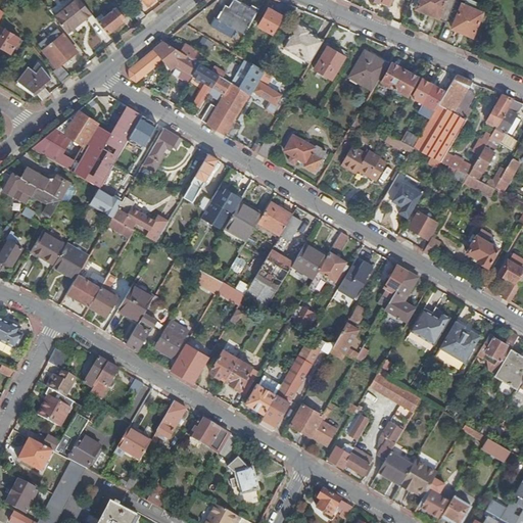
[(91,11),(82,0),(76,0),(56,16),(69,33),(83,21),(82,19),(91,11)]
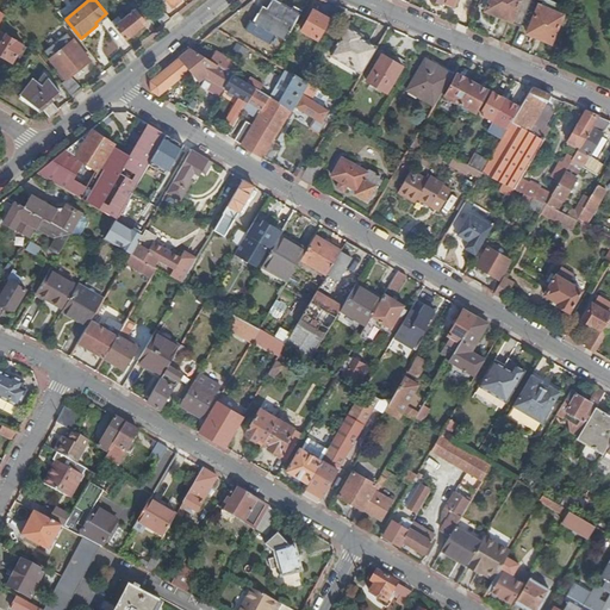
[(286,41),(302,13),(282,2),(278,0),(272,0),(267,11),(262,8),(260,13),(259,13),(254,23),(286,41)]
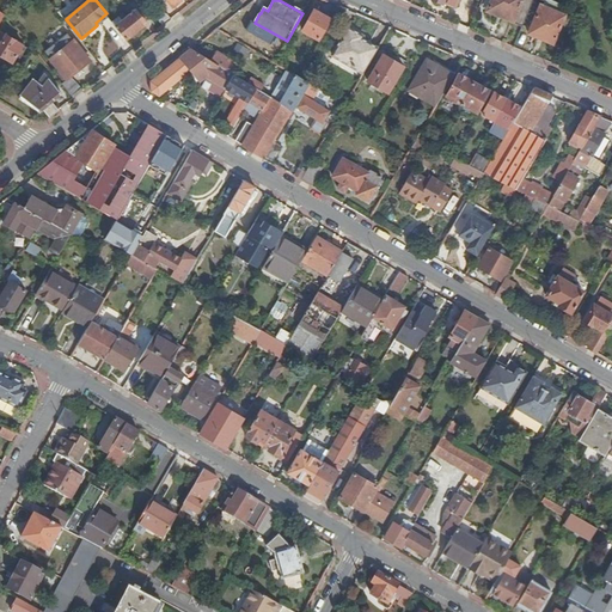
[(534,2),(533,0),(493,0),(488,11),(524,26),(534,2)]
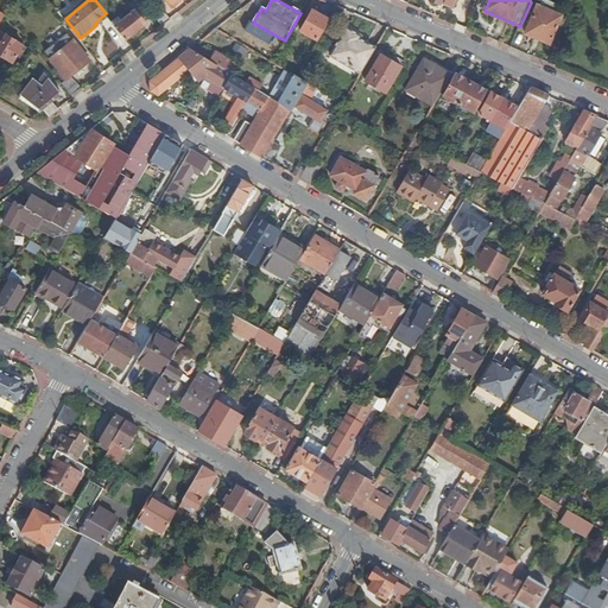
[(171,18),(158,2),(150,8),(163,25),(171,18)]
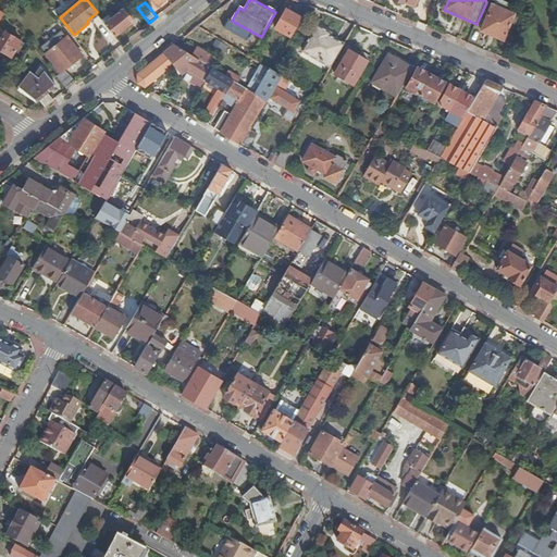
[(504,40),(516,15),(493,5),(482,32),(504,40)]
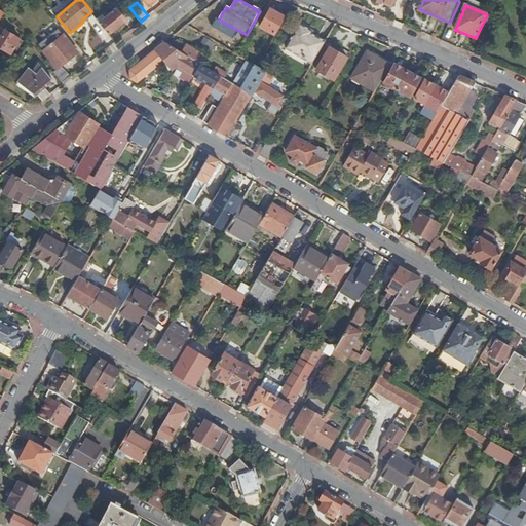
[(261,27),(274,34),(285,16),(275,12),(277,9),(272,6),(261,27)]
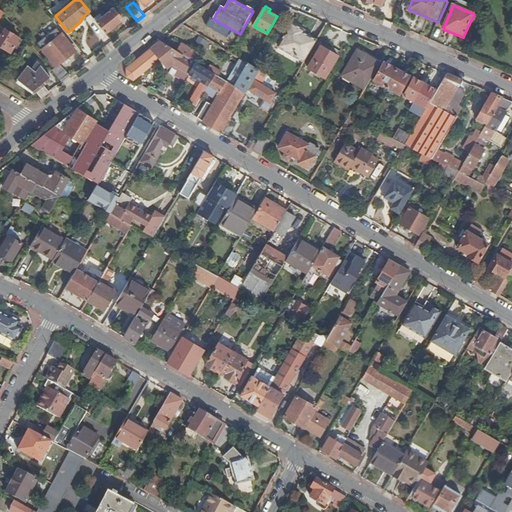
[(100,13),(94,18),(106,33),(119,22),(117,18),(119,16),(114,9),(103,17),(100,13)]
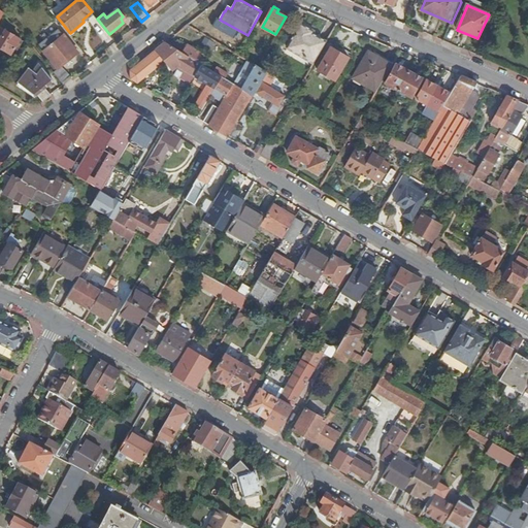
[(314,63),(326,41),(311,33),(314,31),(302,25),(288,47),(314,63)]
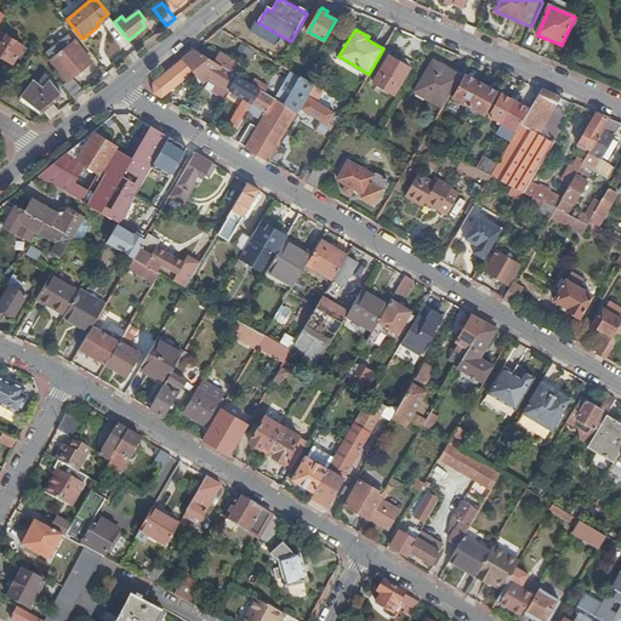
[(24,46),(0,30),(0,45),(1,46),(0,46),(0,55),(13,63),(24,46)]
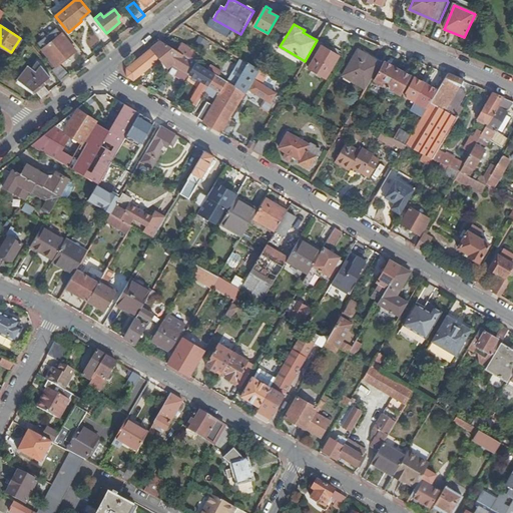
[(57,67),(54,71),(62,81),(70,75),(60,65),(77,51),(63,34),(62,35),(57,29),(39,44),(44,49),(43,50),(57,67)]
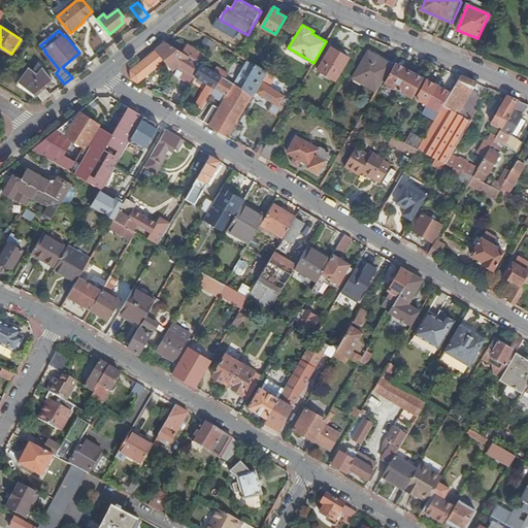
[(186,55),(165,42),(131,71),(132,78),(139,83),(165,60),(168,63),(165,65),(169,71),(172,69),(172,70),(178,65),(189,57),(186,55)]
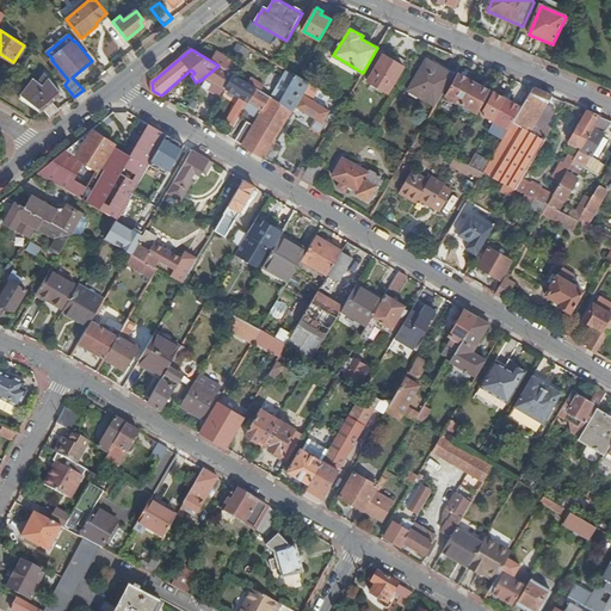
[(221,54),(215,63),(218,66),(233,74),(239,65),(221,54)]
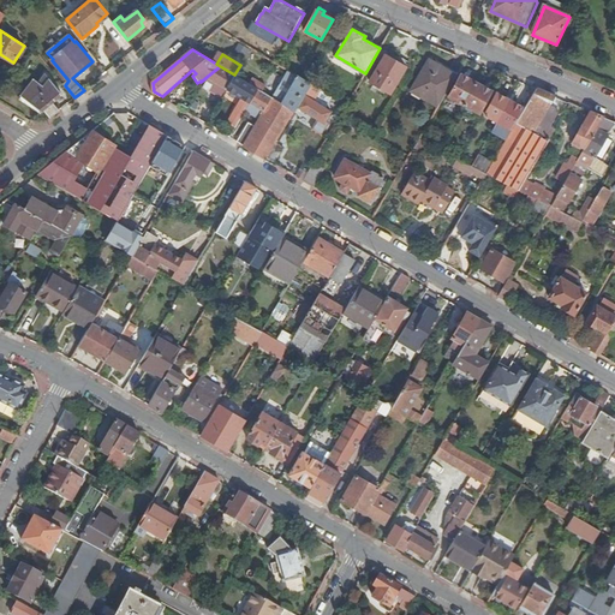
[(366,85),(388,99),(407,67),(388,57),(386,61),(383,59),(366,85)]
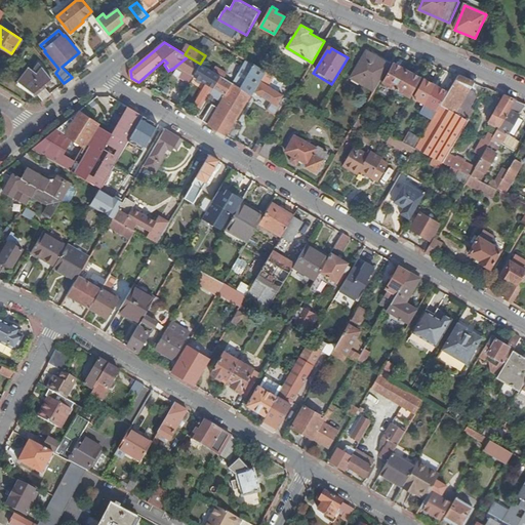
[(374,90),(389,67),(375,59),(377,56),(367,51),(352,77),(374,90)]
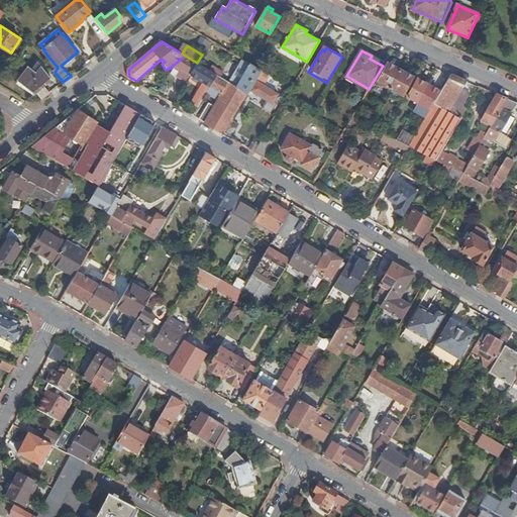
[(185,56),(175,64),(175,65),(191,75),(197,63),(185,56)]
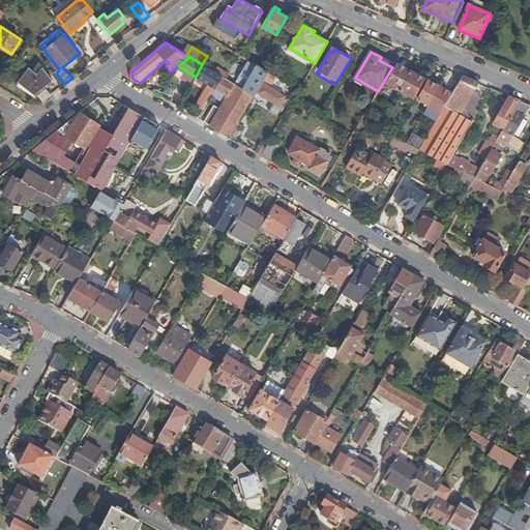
[(215,72),(202,64),(196,77),(209,85),(197,106),(204,111),(216,89),(224,77),(215,72)]
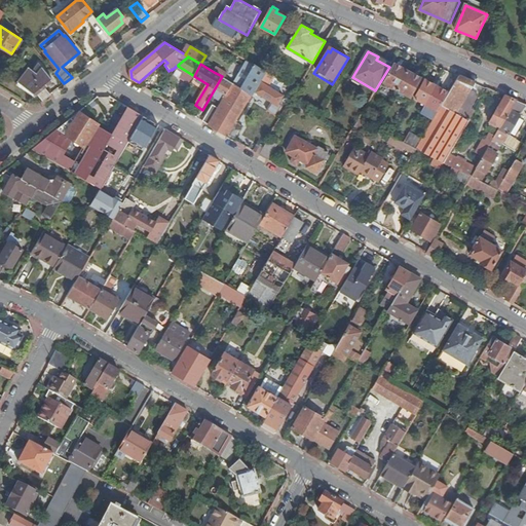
[(259,67),(256,65),(252,72),(247,81),(242,88),(253,96),(255,91),(267,71),(259,67)]
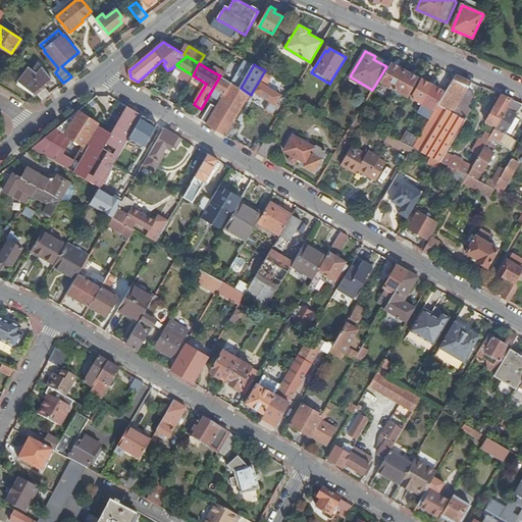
[(395,89),(404,70),(392,64),(382,83),(395,89)]
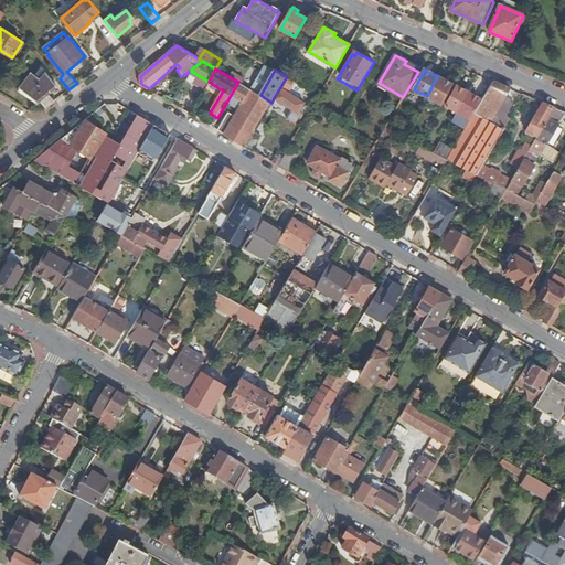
[(40,99),(46,107),(55,100),(49,94),(57,87),(44,71),(38,78),(31,73),(20,88),(35,99),(36,97),(40,99)]
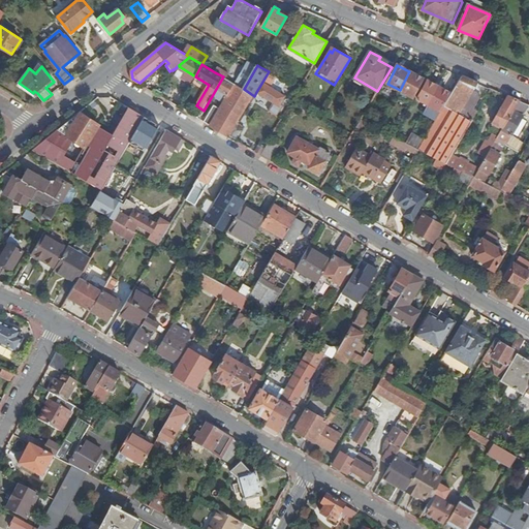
[(223,76),(229,81),(231,78),(228,76),(229,73),(218,66),(215,72),(223,76)]
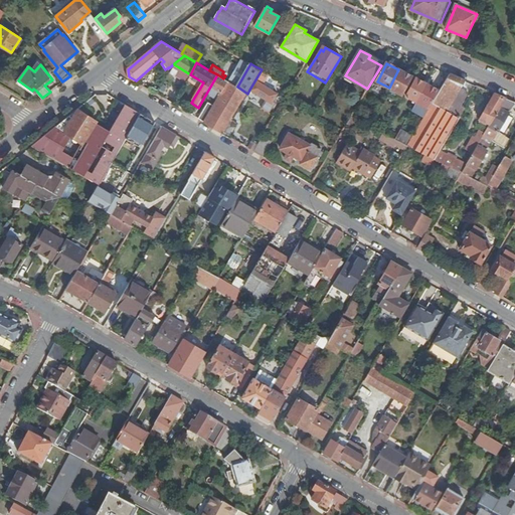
[(241,79),(246,70),(243,68),(238,77),(241,79)]
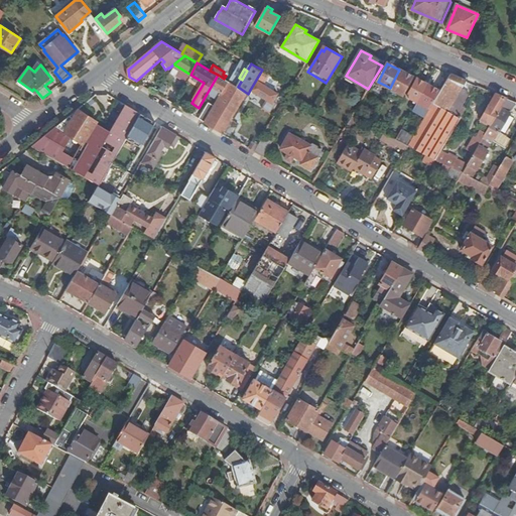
[(279,80),(262,70),(250,90),(266,100),(262,108),(270,113),(276,103),(273,101),(278,94),(273,91),(279,80)]
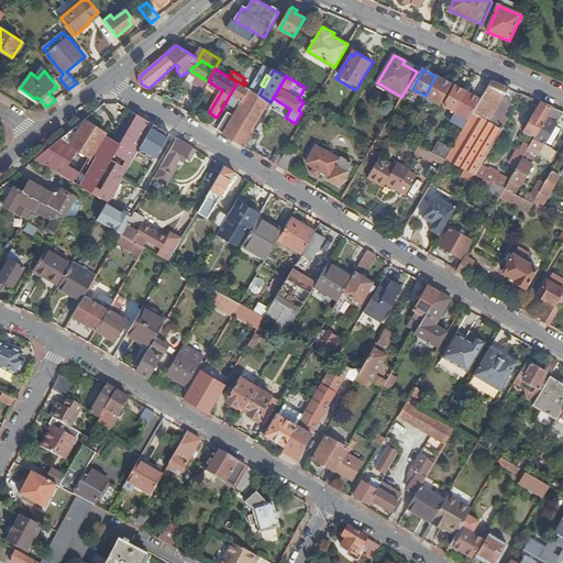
[(450,84),(435,76),(426,96),(440,103),(450,84)]
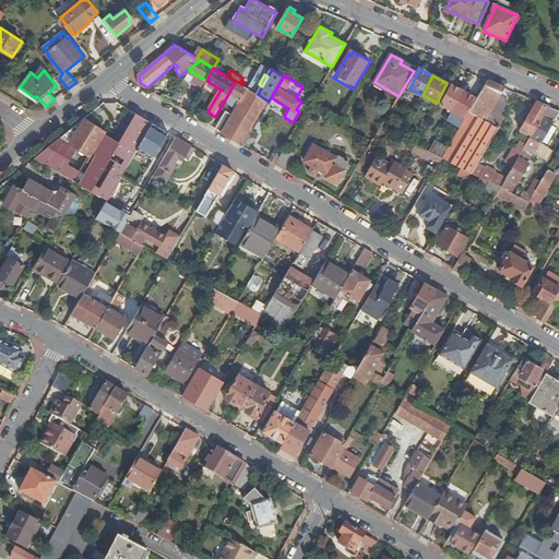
[(477,116),(450,162),(462,167),(473,174),(478,163),(502,122),(498,120),(496,123),(485,119),(499,95),(504,87),(488,80),(470,113),(477,116)]
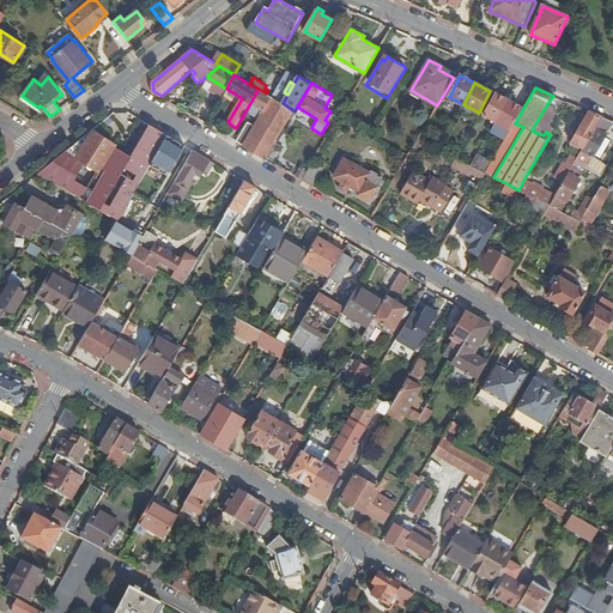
[(250,103),(263,110),(272,97),(266,93),(259,89),(250,103)]
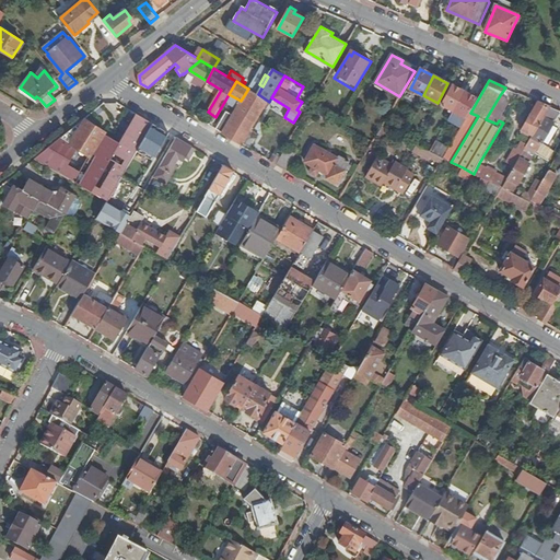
[(448,111),(452,113),(464,92),(453,85),(442,104),(450,108),(448,111)]
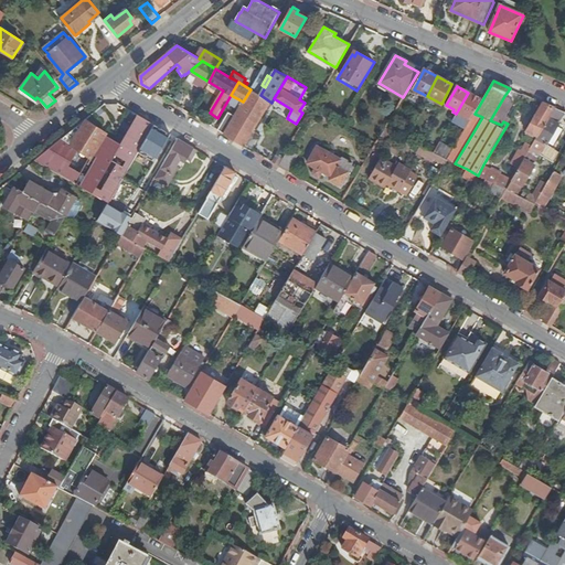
[(272,103),(260,95),(251,89),(243,102),(224,134),(234,139),(246,146),(255,131),(272,103)]
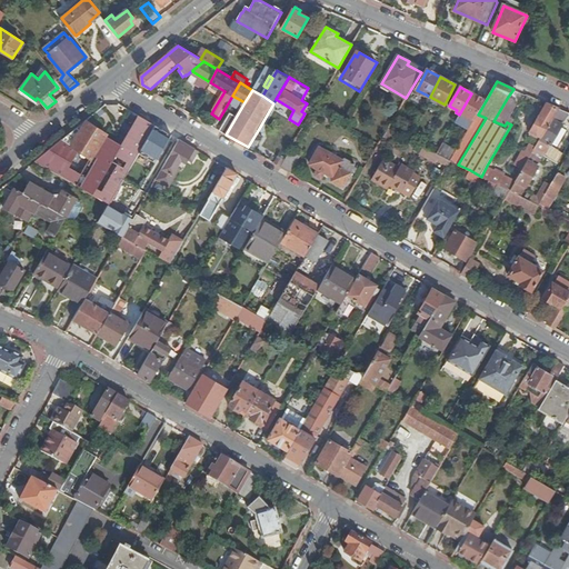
[(471,93),(459,115),(462,117),(463,113),(472,119),(483,99),(471,93)]
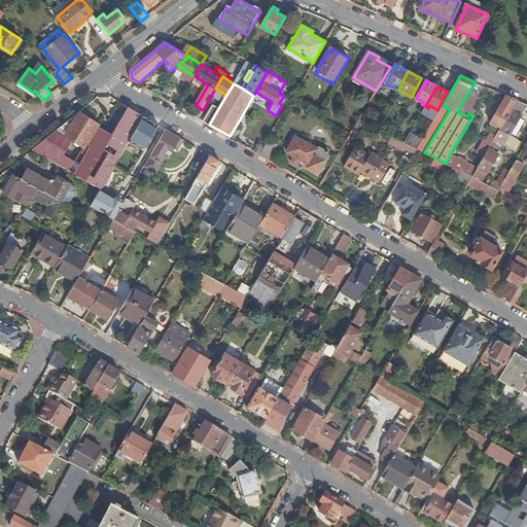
[(469,113),(473,115),(477,110),(472,107),(480,95),(470,90),(457,112),(467,116),(469,113)]
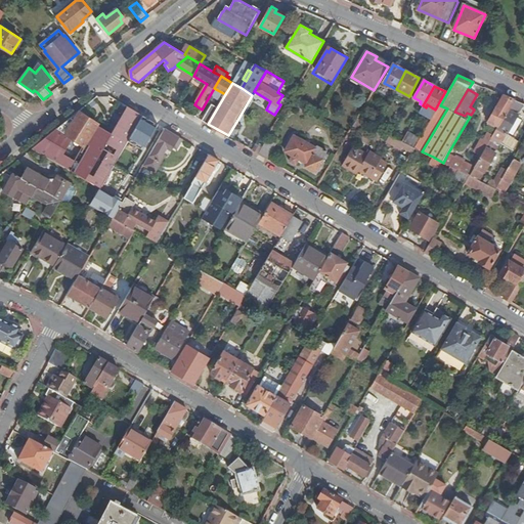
[(498,127),(515,99),(504,94),(488,122),(498,127)]
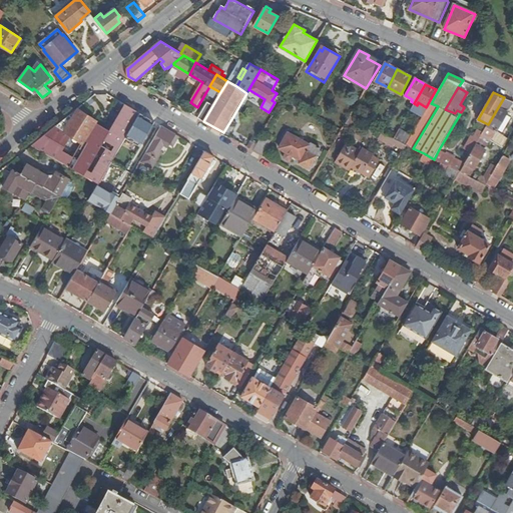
[(482,135),(484,137),(490,140),(495,130),(496,131),(497,129),(505,115),(506,113),(512,101),(504,97),(488,124),(483,132),(482,135)]
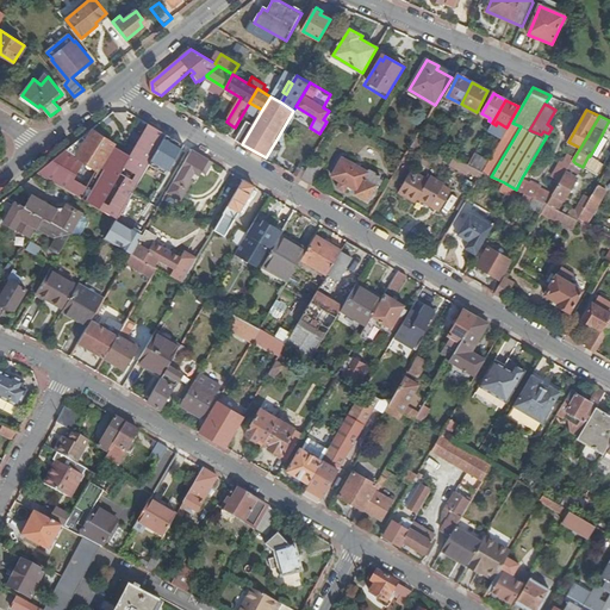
[(132,193),(154,156),(167,134),(149,124),(131,155),(114,144),(114,143),(95,131),(103,125),(100,123),(83,136),(58,156),(38,173),(118,218),(125,204),(132,193)]
